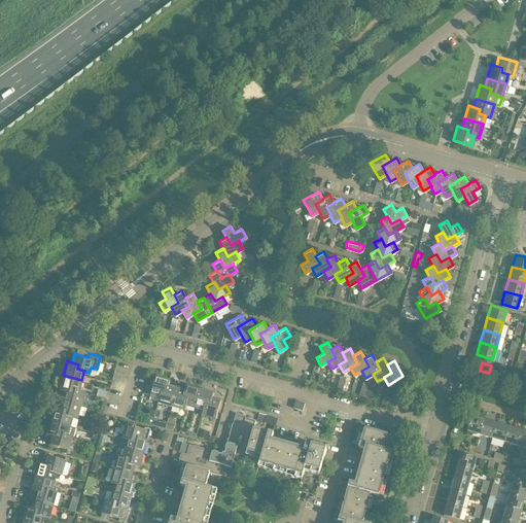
[(149,392),(159,395),(161,388),(165,389),(167,383),(169,378),(154,374),(151,385),(145,384),(143,390),(149,392)]
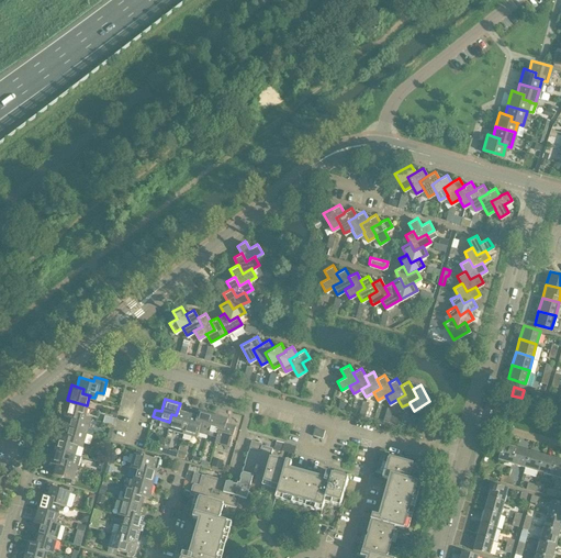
[(67,400),(63,414),(68,415),(76,417),(77,413),(85,414),(87,405),(67,400)]
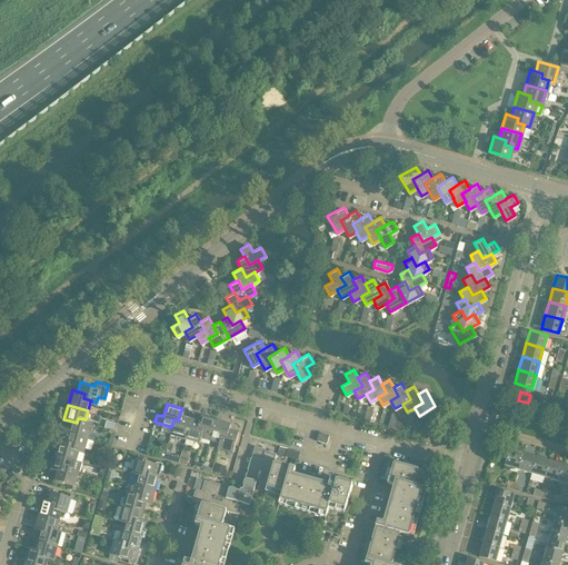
[(199,440),(200,435),(201,427),(197,426),(199,419),(199,418),(199,417),(197,416),(198,413),(196,410),(191,409),(189,416),(183,436),(199,440)]
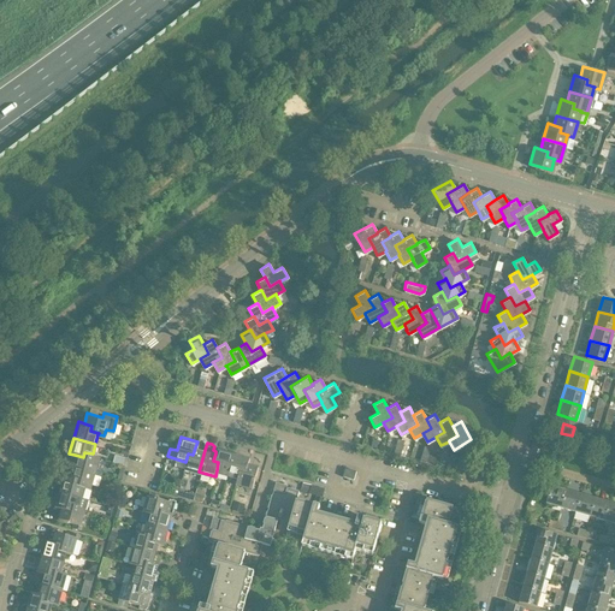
[(217,470),(226,473),(232,451),(217,446),(216,451),(216,452),(216,454),(213,461),(218,462),(217,470)]
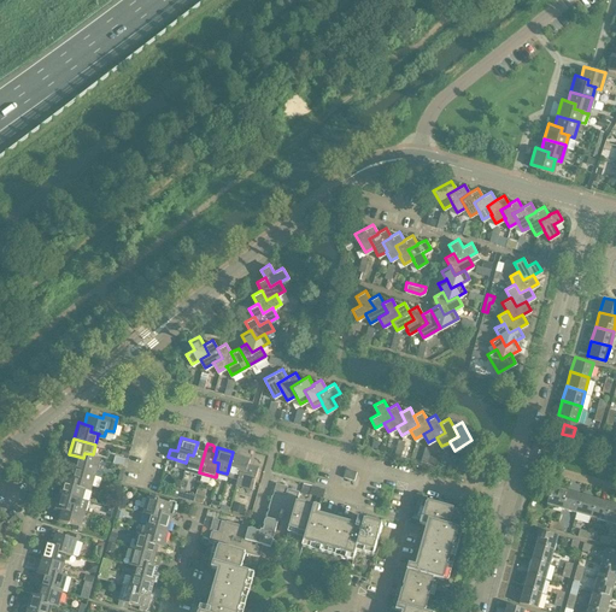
[(183,469),(199,472),(205,451),(195,448),(193,455),(188,454),(186,463),(183,469)]
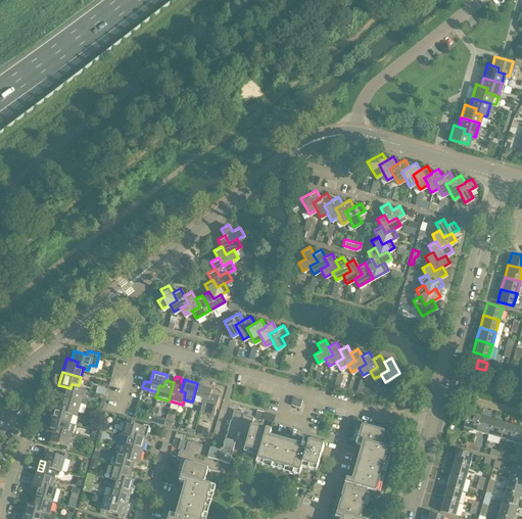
[(192,402),(200,405),(201,405),(202,397),(207,398),(209,392),(210,387),(197,383),(192,402)]
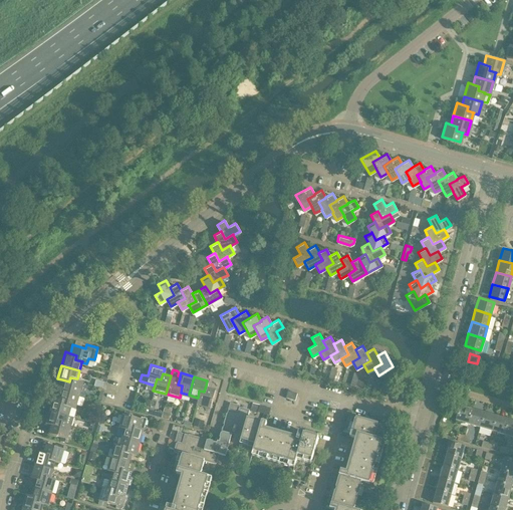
[(62,379),(60,388),(78,394),(84,395),(87,383),(82,380),(82,379),(77,378),(70,377),(69,381),(62,379)]
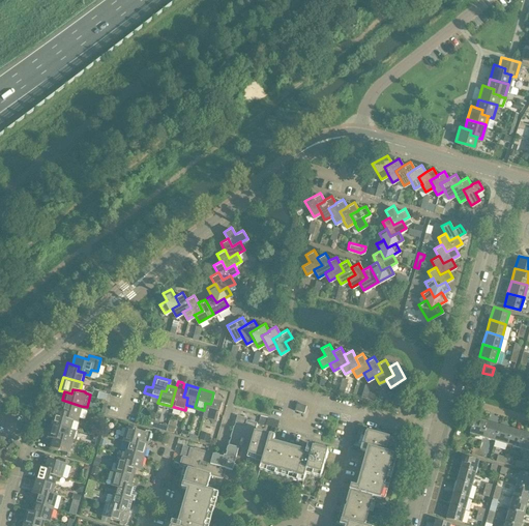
[(204,410),(203,410),(202,415),(215,418),(222,400),(212,398),(210,404),(205,403),(204,410)]
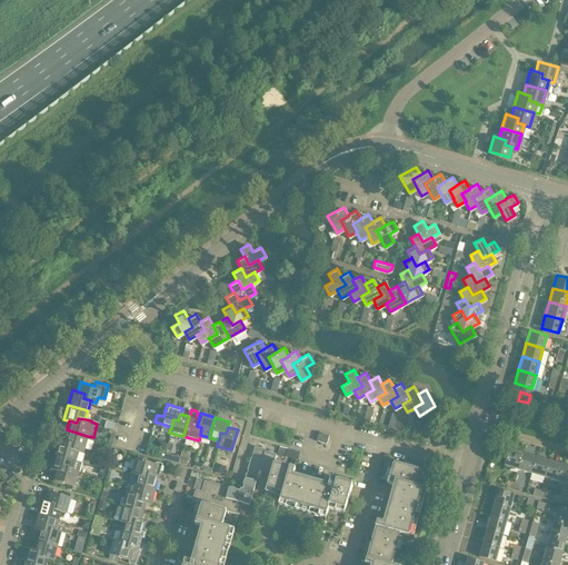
[(65,439),(71,442),(70,446),(78,448),(77,448),(82,450),(87,436),(67,429),(65,439)]
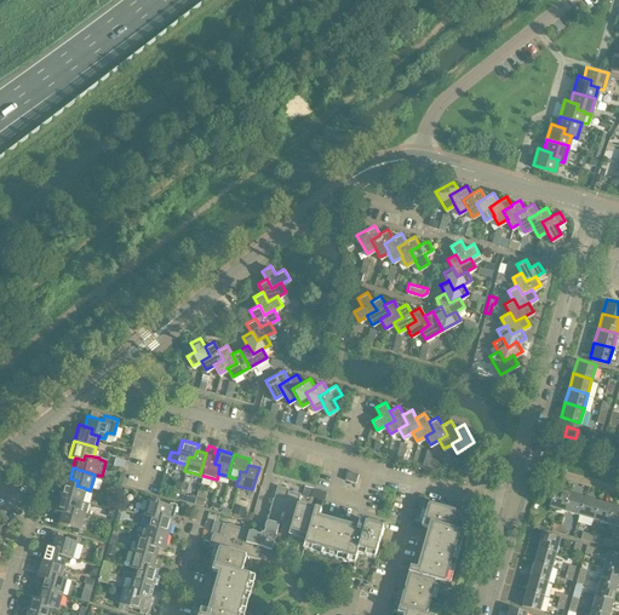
[(347,469),(344,477),(355,480),(357,471),(347,469)]
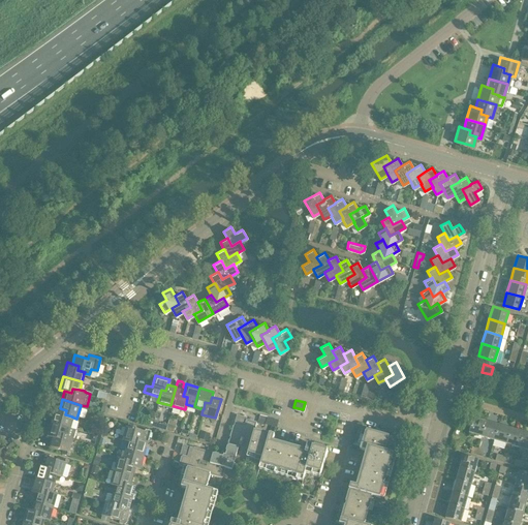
[(55,406),(51,420),(69,425),(71,417),(72,417),(65,414),(66,410),(60,408),(55,406)]
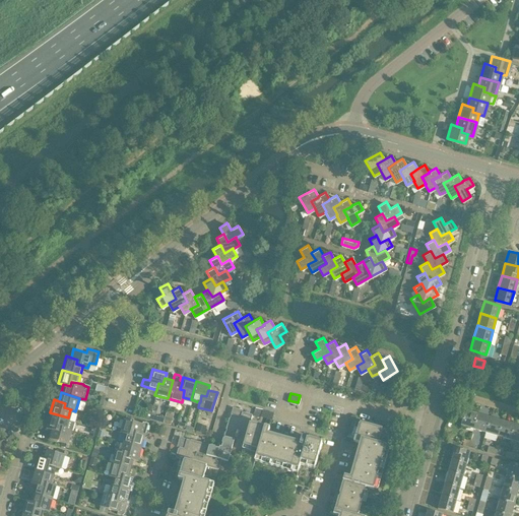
[(230,411),(225,428),(234,430),(235,426),(239,428),(238,432),(245,434),(249,421),(251,412),(241,409),(240,412),(237,411),(238,406),(232,404),(230,411)]
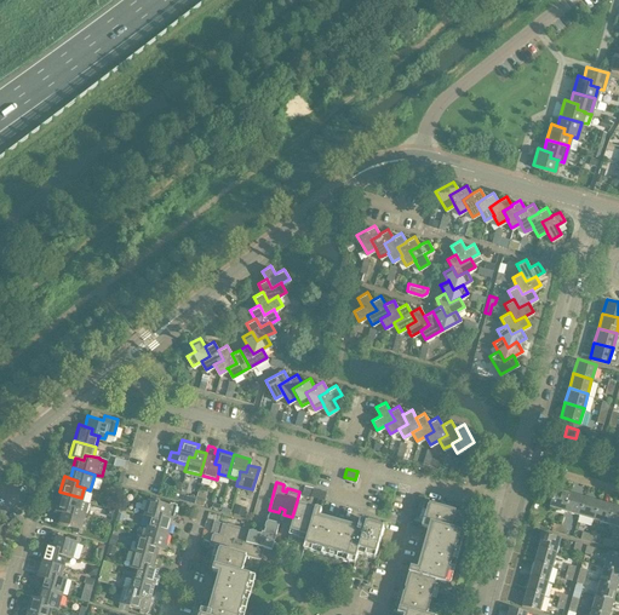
[(549,504),(563,509),(568,489),(554,486),(549,504)]
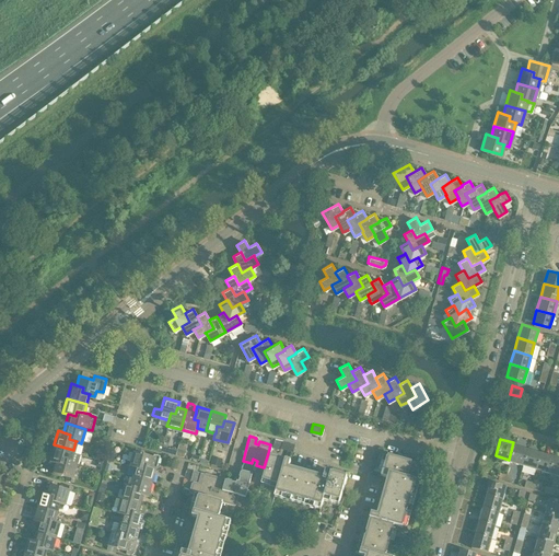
[(509,460),(522,463),(526,447),(513,442),(509,460)]
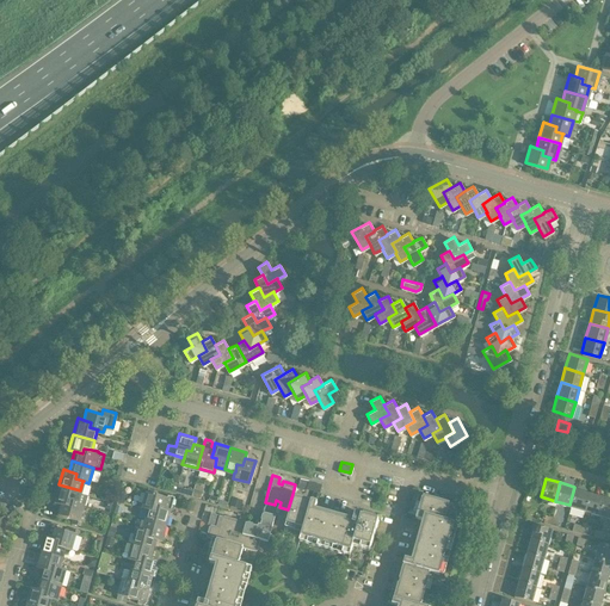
[(56,494),(54,501),(60,502),(68,504),(69,499),(78,501),(84,502),(85,502),(87,493),(80,490),(59,484),(59,486),(57,487),(55,492),(56,494)]
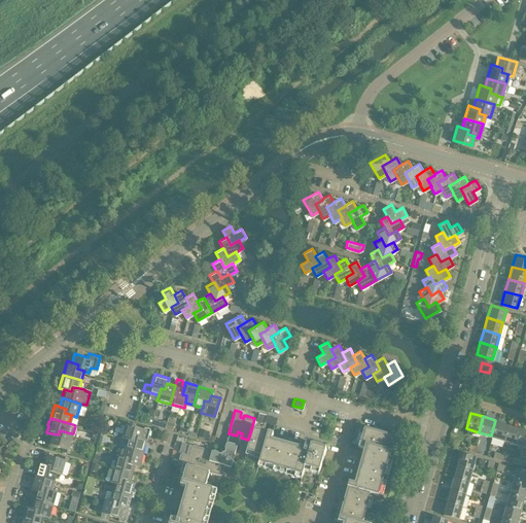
[(491,436),(503,440),(507,423),(495,420),(491,436)]
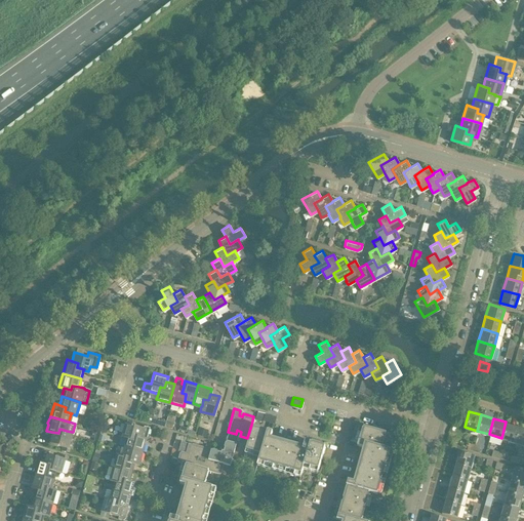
[(121,434),(126,436),(126,435),(132,437),(134,433),(140,435),(140,434),(146,436),(149,425),(144,424),(144,426),(124,421),(121,434)]
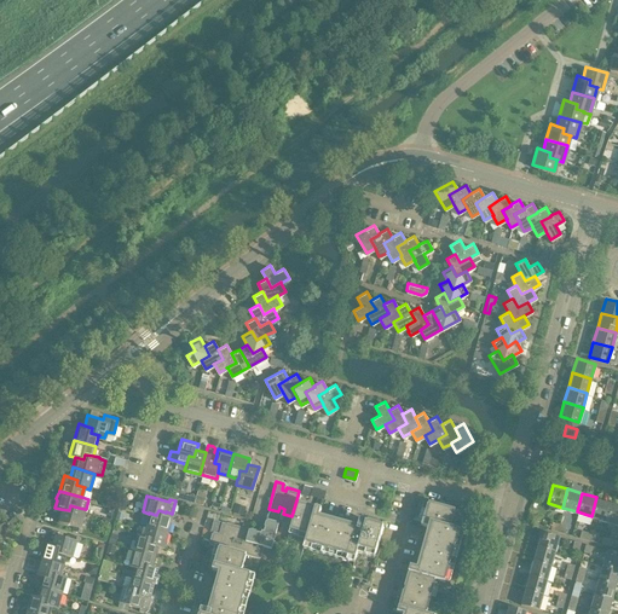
[(591,516),(606,520),(611,502),(596,497),(591,516)]
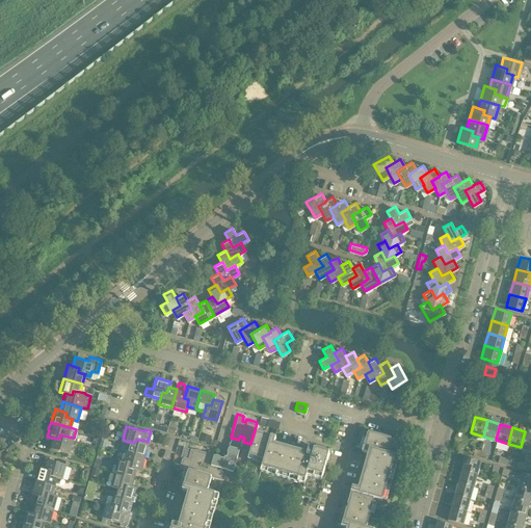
[(361,449),(370,451),(361,485),(351,483),(349,489),(350,490),(342,519),(342,518),(340,524),(349,526),(348,527),(372,527),(373,527),(365,525),(373,496),(381,498),(394,452),(386,450),(390,436),(367,428),(363,444),(361,449)]
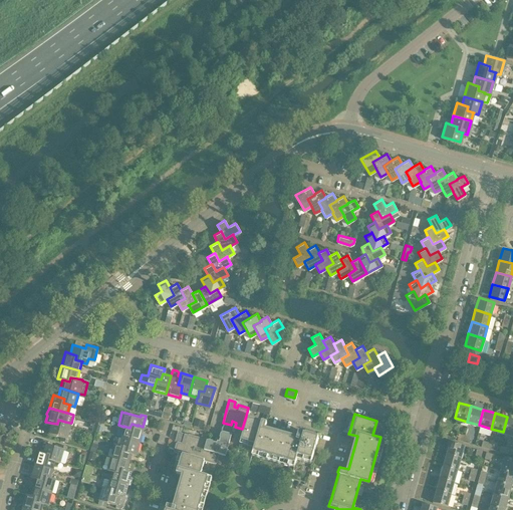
[(242,429),(240,438),(254,442),(252,450),(294,462),(296,454),(311,458),(317,436),(303,432),(303,431),(298,430),(295,438),(263,429),(266,421),(260,419),(260,420),(246,416),(242,429)]
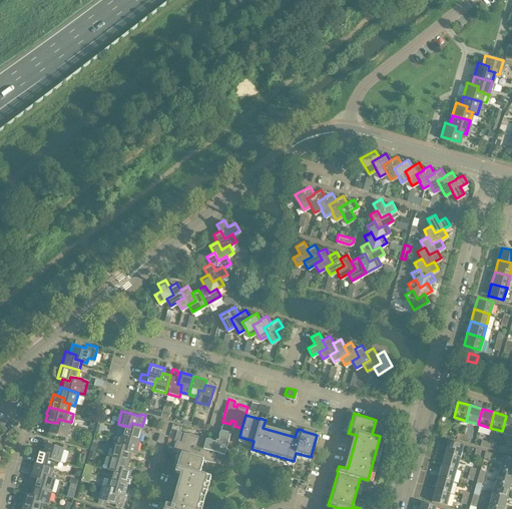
[(511,417),(506,416),(502,431),(511,433),(511,417)]
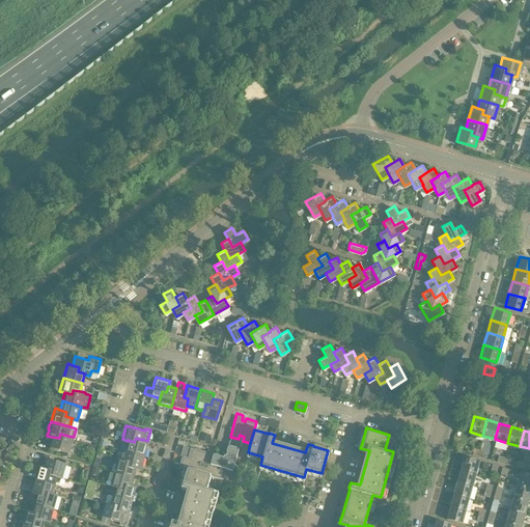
[(52,437),(50,446),(62,449),(61,453),(67,454),(68,451),(73,437),(67,436),(60,434),(59,438),(52,437)]
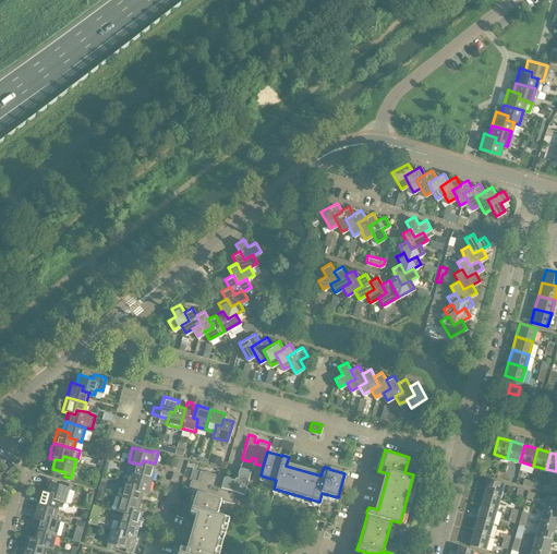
[(237,477),(246,480),(245,484),(245,485),(256,488),(257,489),(257,488),(261,476),(263,466),(255,464),(254,468),(250,466),(251,461),(242,459),(237,477)]
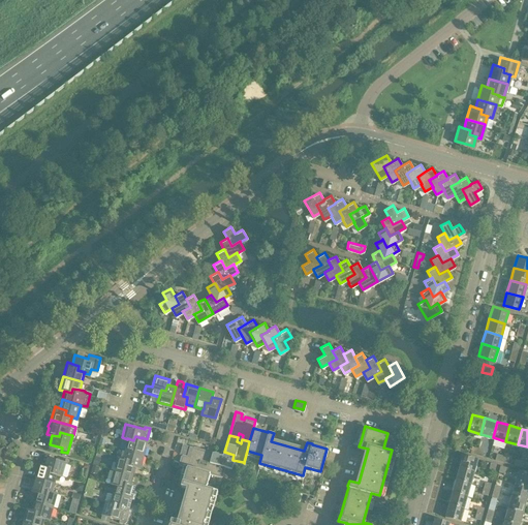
[(127,439),(124,448),(144,453),(147,439),(142,437),(142,438),(135,436),(133,440),(127,438),(127,439)]
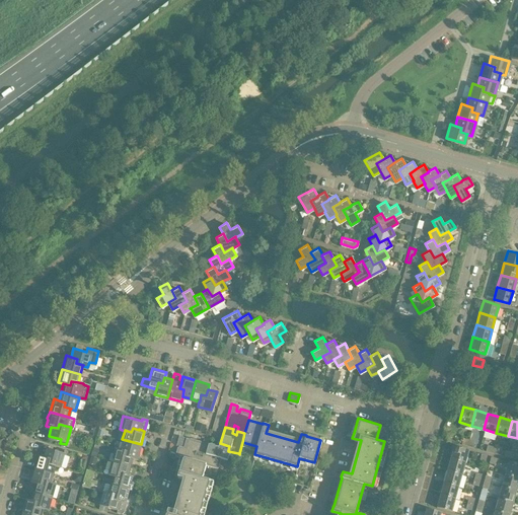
[(174,453),(174,454),(183,456),(196,459),(198,453),(194,452),(195,448),(199,449),(201,440),(185,435),(178,433),(176,439),(181,441),(180,444),(177,444),(176,447),(175,453),(174,453)]
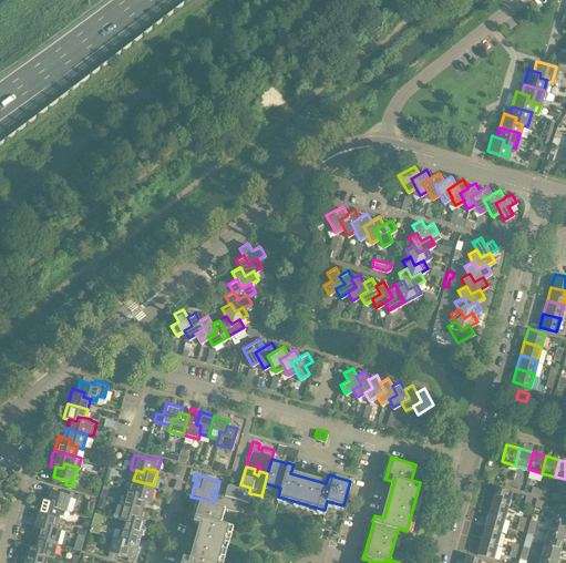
[(133,480),(131,489),(131,490),(139,491),(136,497),(144,499),(150,500),(154,485),(133,480)]
